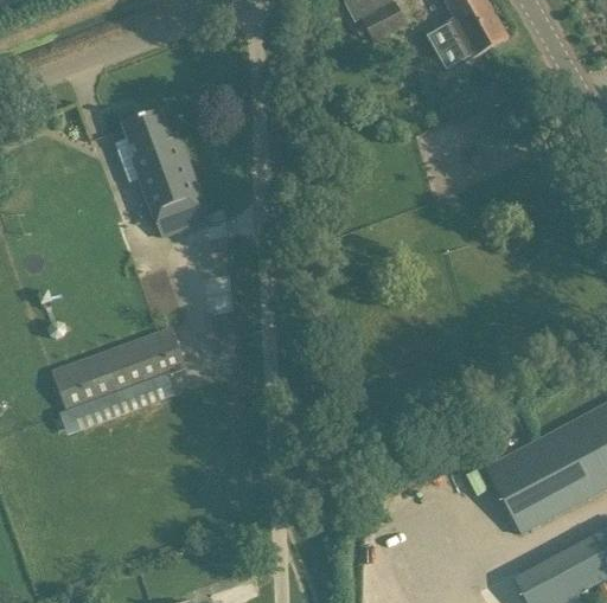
[(407,21),(404,17),(396,0),(394,0),(345,0),(340,2),(351,24),(362,19),(372,39),(407,21)]
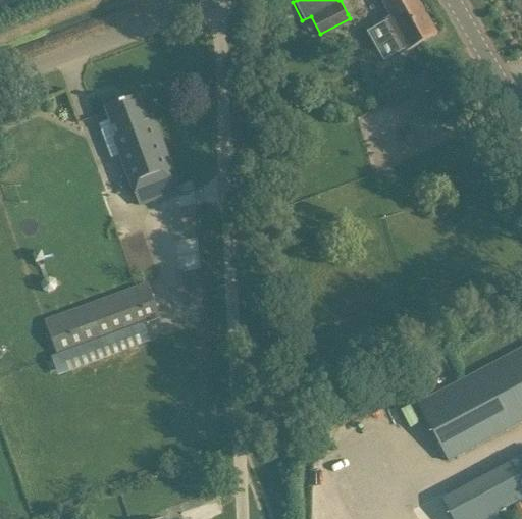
[(382,0),(390,14),(380,19),(399,53),(419,42),(437,32),(419,0),(382,0)]
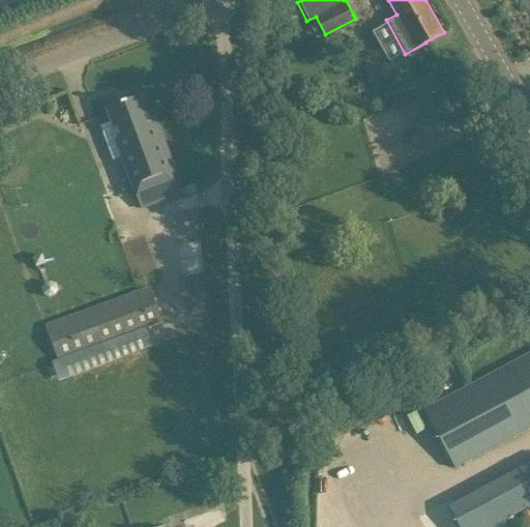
[(401,92),(404,96),(406,100),(424,89),(428,94),(439,87),(431,72),(418,80),(413,71),(395,82),(401,92)]
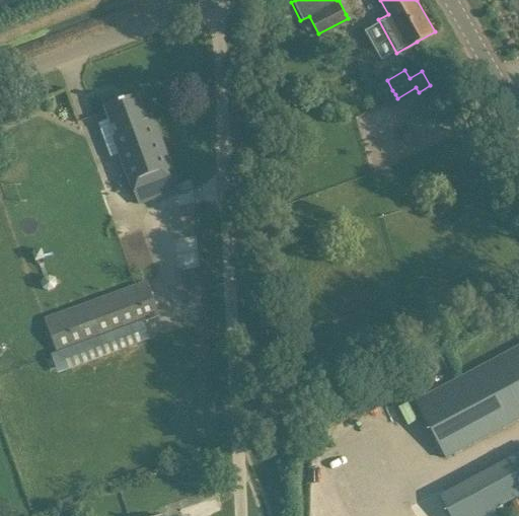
[(177,182),(154,120),(148,122),(137,92),(104,105),(116,134),(114,135),(138,202),(153,196),(151,192),(177,182)]
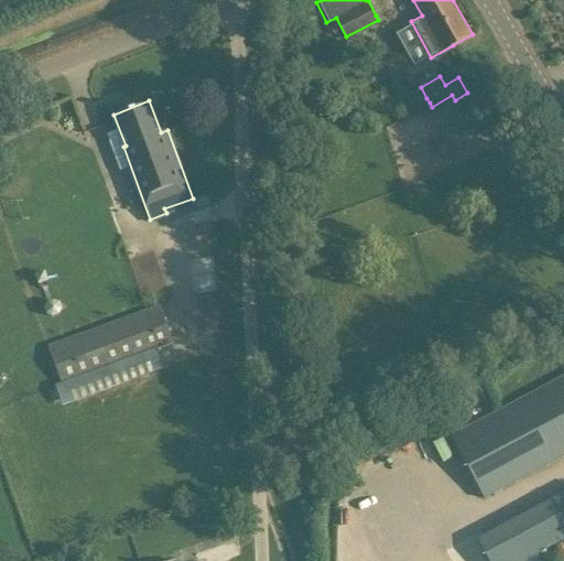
[(173,341),(159,303),(47,343),(62,381),(156,346),(173,341)]
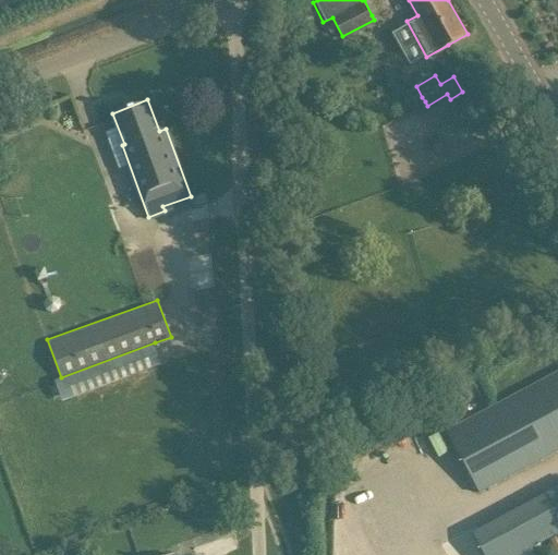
[(557,370),(446,430),(478,490),(557,447),(557,370)]
